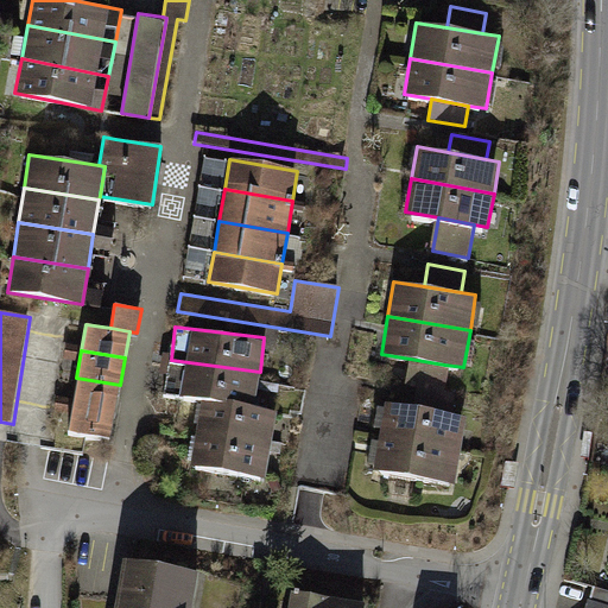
[(444,365),(410,359),(406,384),(418,386),(441,388),(444,365)]
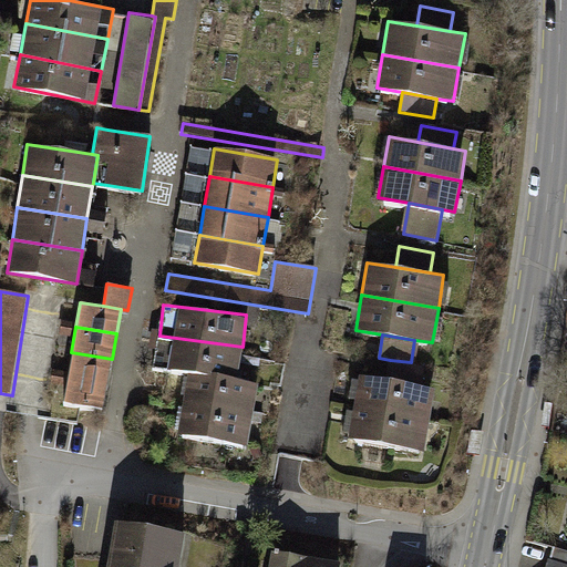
[(243,347),(160,336),(155,369),(186,373),(238,380),(243,347)]
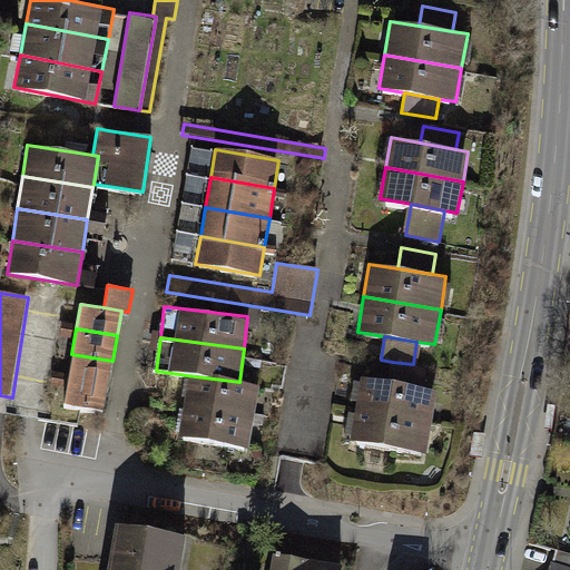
[(109,386),(112,361),(71,354),(67,380),(109,386)]
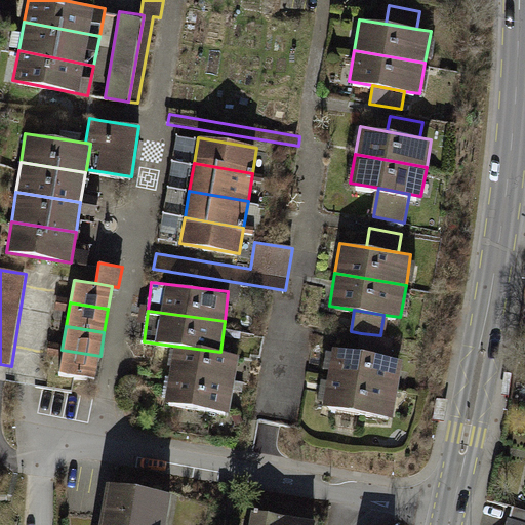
[(361,333),(358,352),(391,358),(394,337),(380,335),(361,333)]
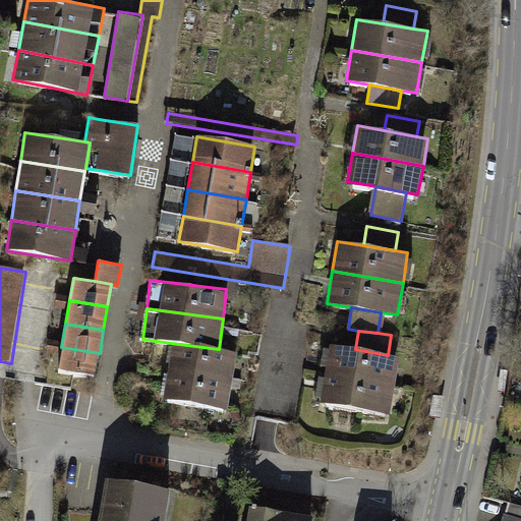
[(171,343),(167,370),(232,379),(235,351),(219,349),(171,343)]
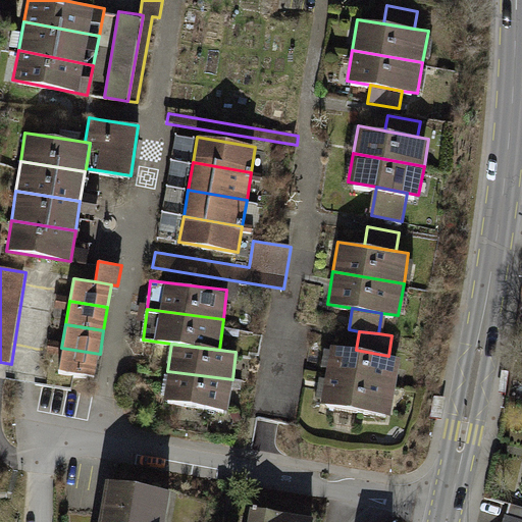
[(330,346),(325,373),(396,385),(401,358),(388,356),(356,350),(330,346)]
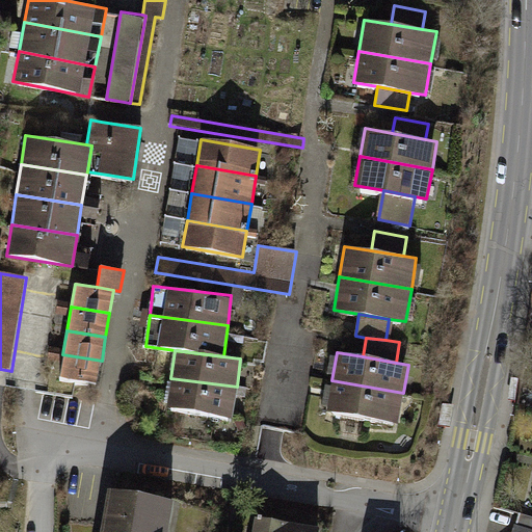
[(98,384),(102,361),(62,354),(59,377),(98,384)]
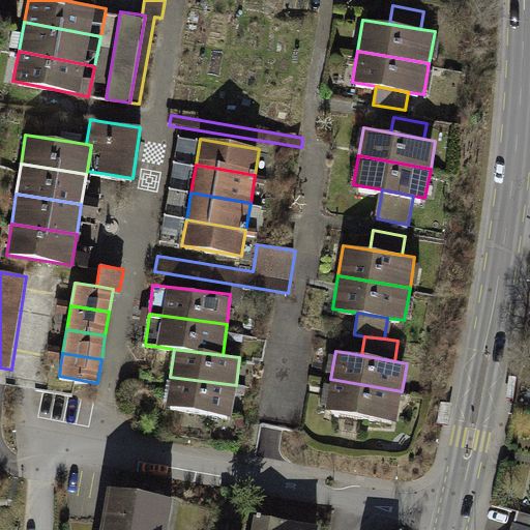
[(232,413),(236,385),(170,377),(167,405),(232,413)]
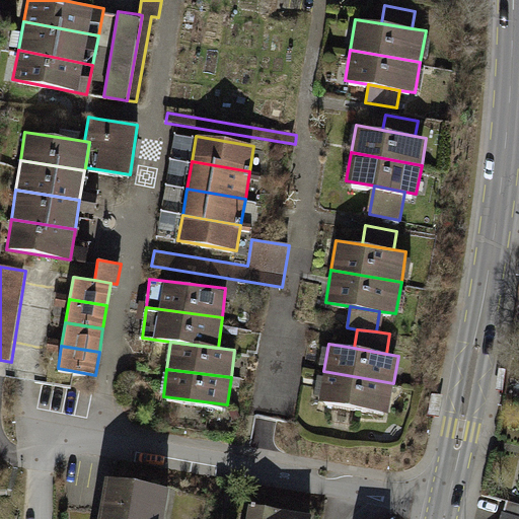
[(389,412),(393,383),(323,371),(318,399),(389,412)]
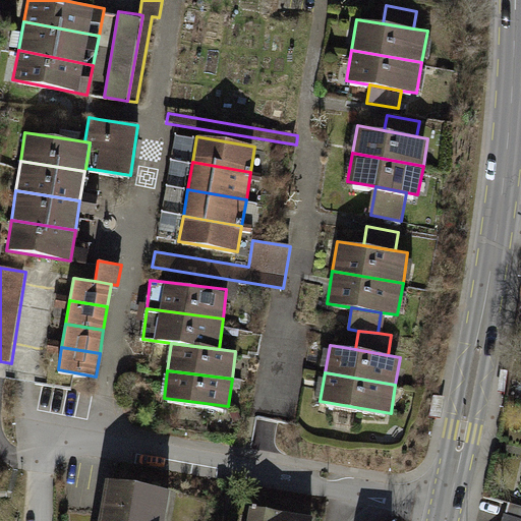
[(169,520),(174,497),(105,485),(99,520),(169,520)]
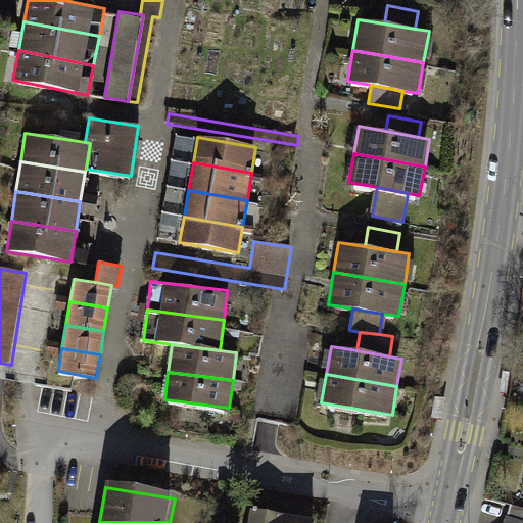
[(522,522),(522,508),(511,505),(506,522),(522,522)]
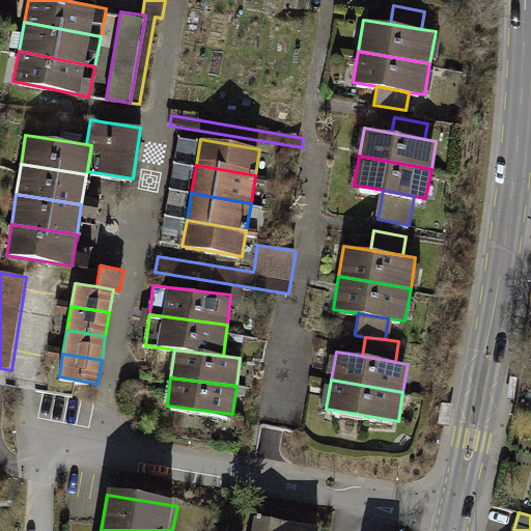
[(324,530),(325,527),(256,515),(253,530),(324,530)]
